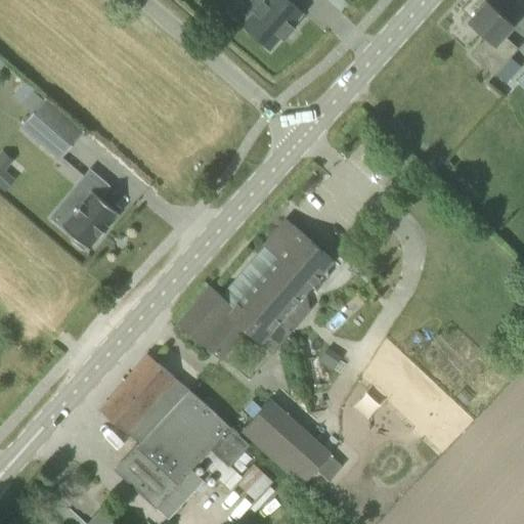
[(265,0),(243,26),(270,50),(280,38),(284,41),(295,29),(292,26),(303,13),(288,0),(265,0)]
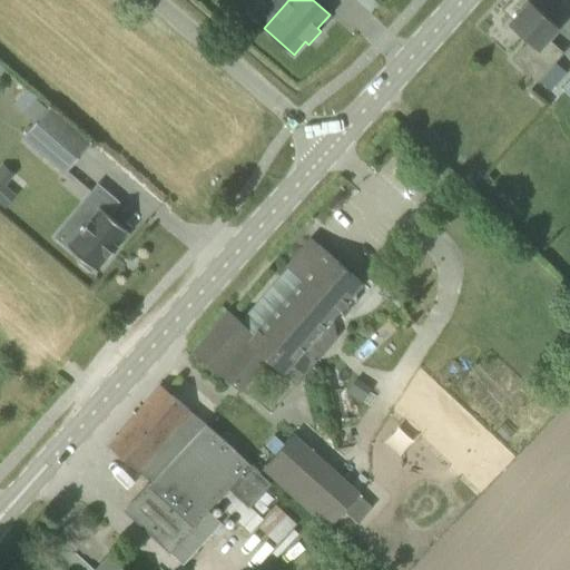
[(537,82),(539,80),(551,91),(568,74),(556,62),(564,53),(549,39),(559,28),(529,1),(509,25),(529,43),(513,60),(537,82)]
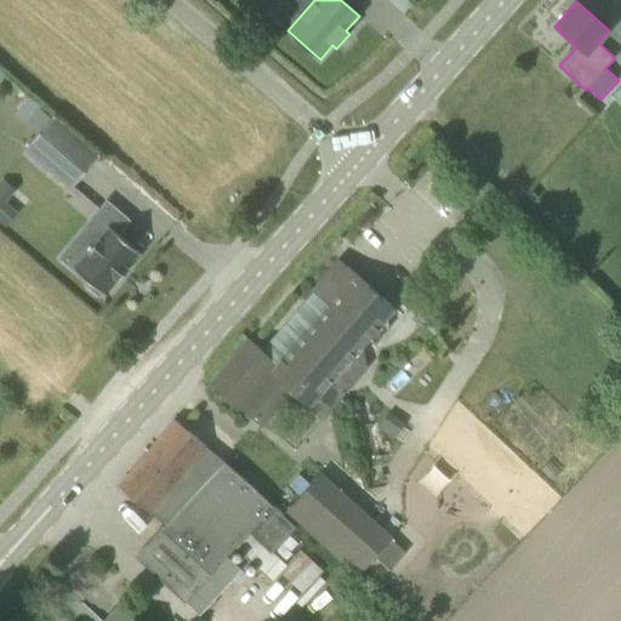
[(26,124),(41,106),(30,97),(16,114),(26,124)]
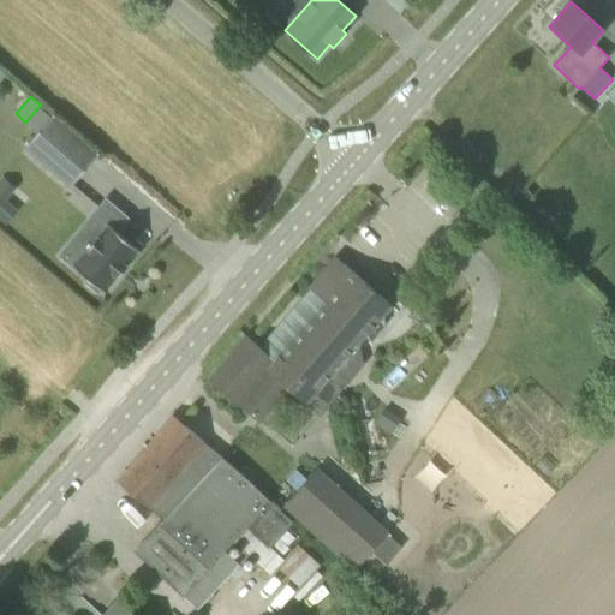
[(39,133),(25,148),(71,187),(99,155),(53,115),(41,105),(25,123),(39,133)]
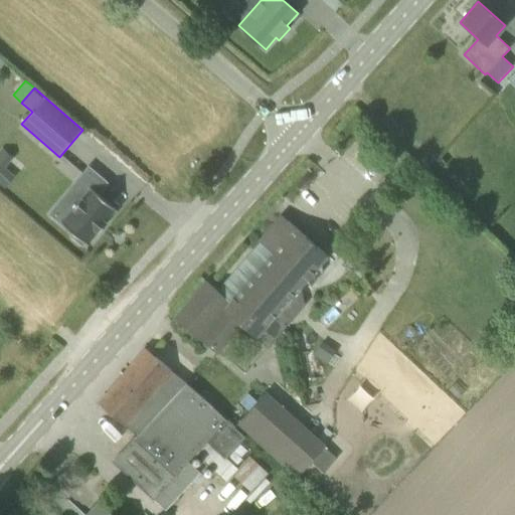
[(73,208),(61,223),(88,244),(98,232),(99,233),(107,222),(106,222),(117,209),(97,193),(106,183),(91,170),(64,200),(73,208)]
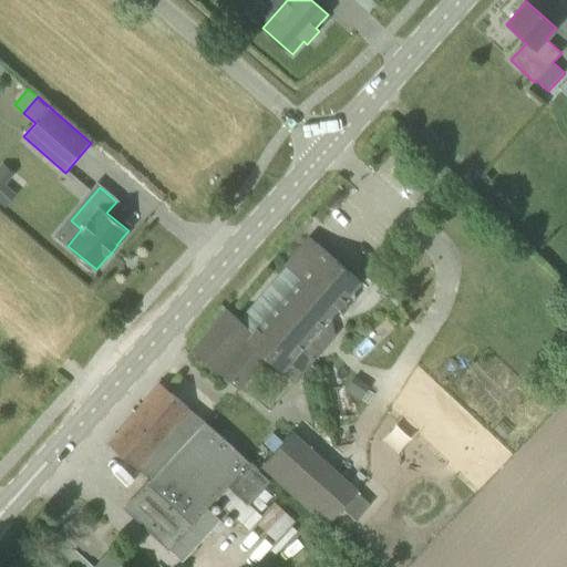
[(284,374),(301,354),(363,282),(310,238),(286,267),(300,279),(254,332),(227,309),(192,349),(243,392),(268,362),(284,374)]
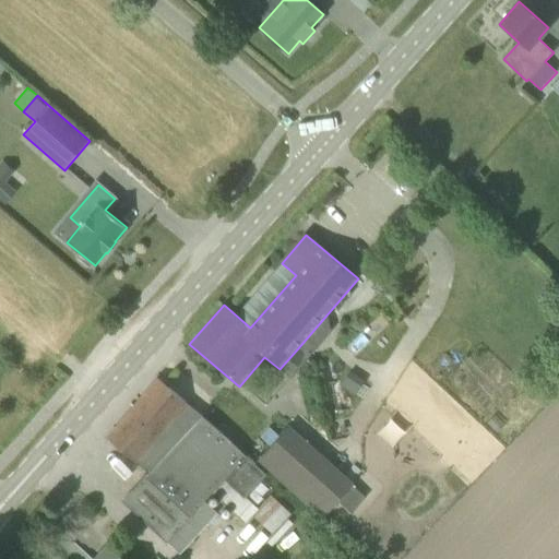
[(157,378),(108,437),(107,438),(135,462),(147,473),(144,477),(122,501),(168,543),(180,554),(217,513),(204,500),(212,492),(246,523),(251,516),(272,535),(290,514),(270,496),(265,501),(261,497),(268,489),(261,483),(269,474),(206,420),(185,402),(157,378)]
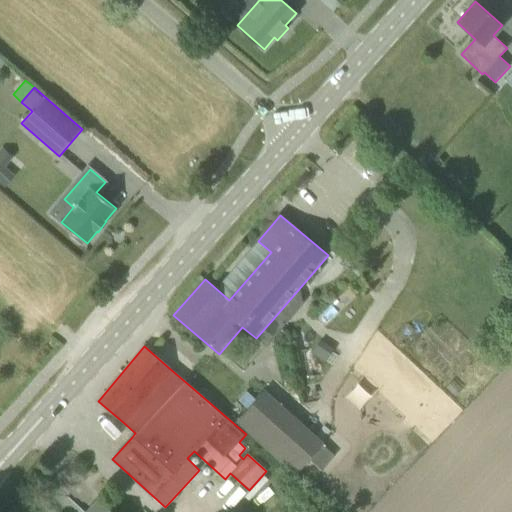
[(295,472),(306,460),(320,444),(260,391),(236,419),(295,472)]
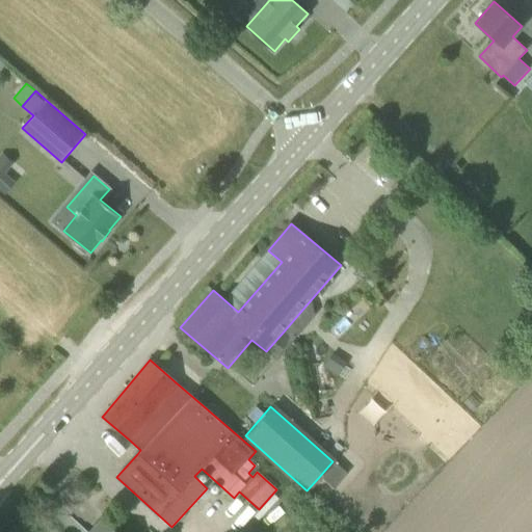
[(114,531),(102,519),(89,531),(114,531)]
